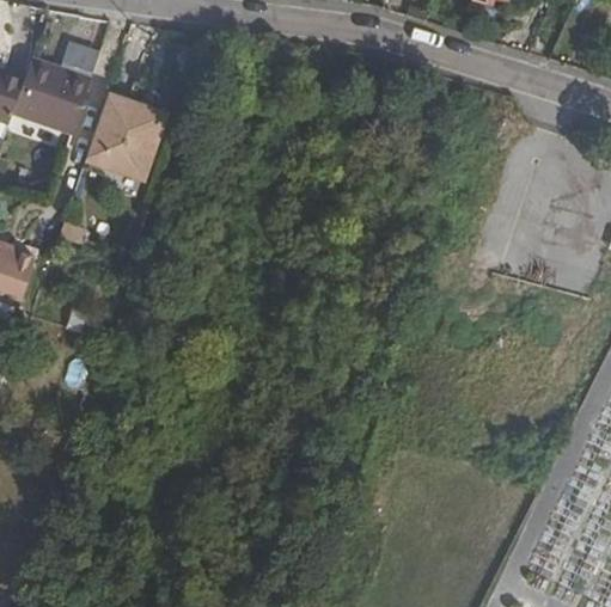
[(52,19),(46,17),(41,31),(47,34),(52,19)]
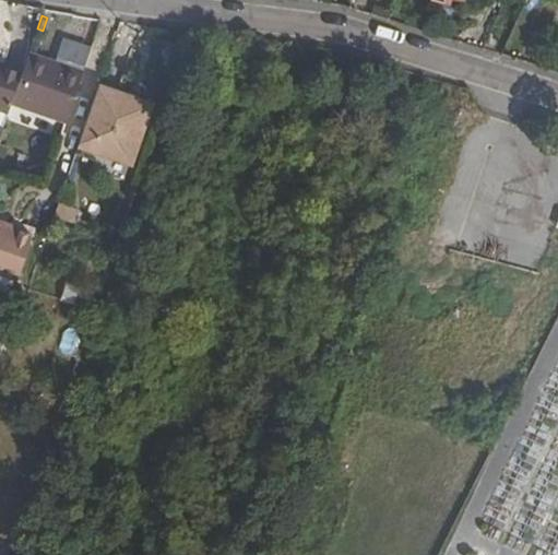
[(91,45),(64,36),(57,56),(82,66),(91,45)]
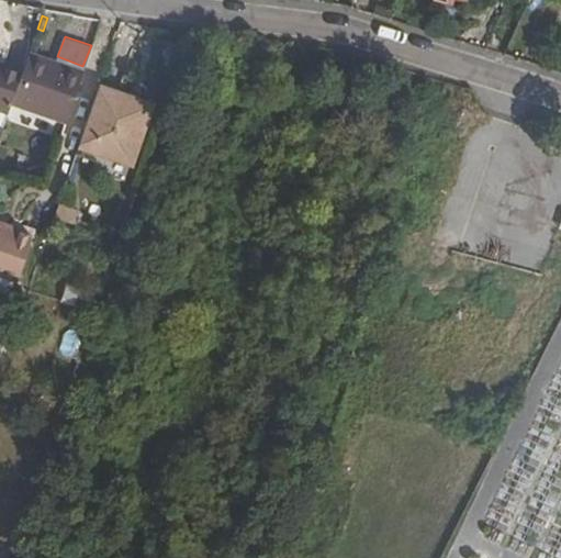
[(66,66),(29,52),(26,59),(64,73),(66,66)]
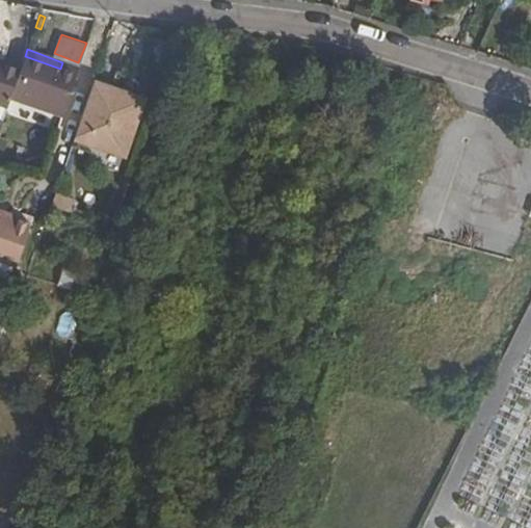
[(0,100),(9,104),(10,98),(23,64),(0,56),(0,100)]
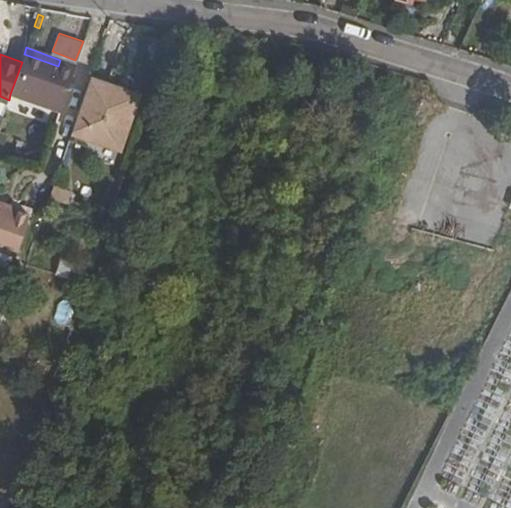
[(22,62),(10,94),(60,111),(76,65),(60,60),(58,66),(24,54),(22,62)]
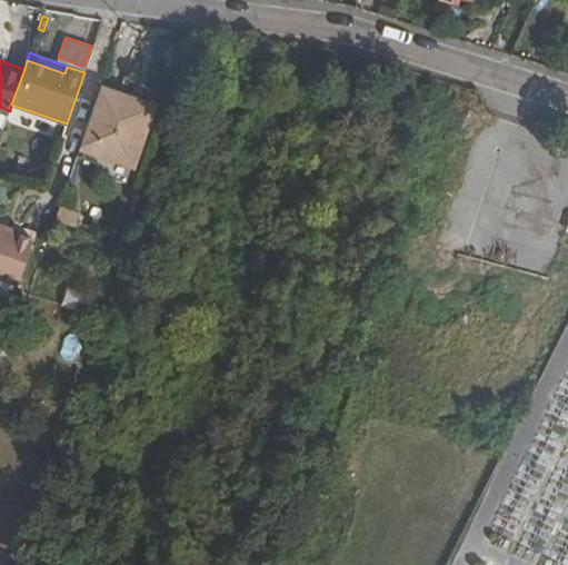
[(101,87),(81,145),(135,162),(156,106),(101,87)]
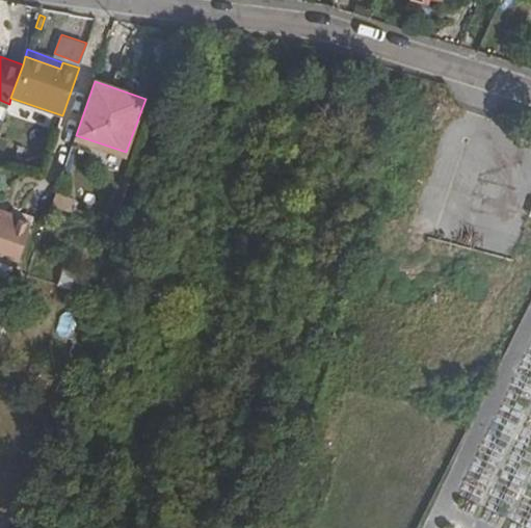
[(0,116),(4,119),(5,113),(9,104),(0,100),(0,116)]
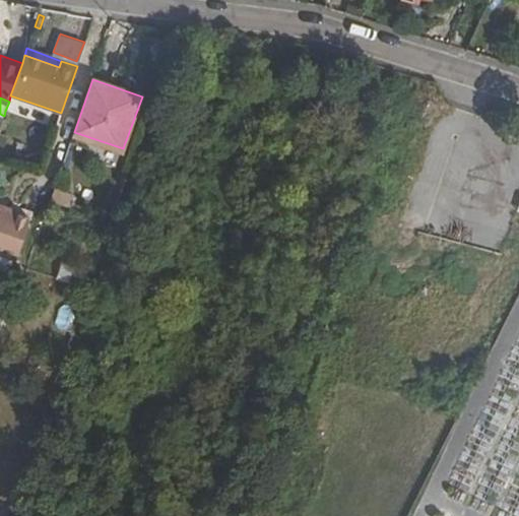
[(55,187),(50,202),(71,210),(76,195),(55,187)]
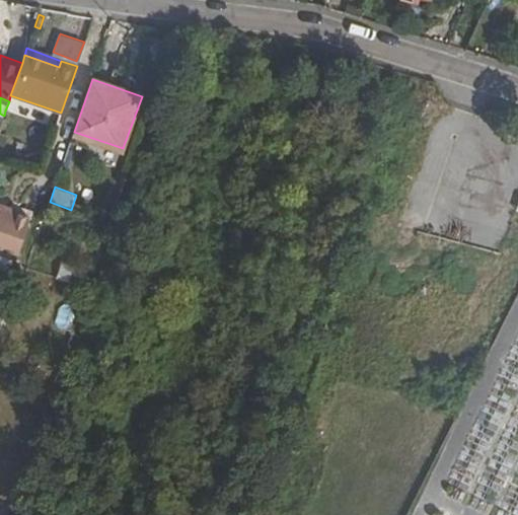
[(5,205),(6,201),(0,198),(0,249),(16,255),(30,214),(18,209),(5,205)]
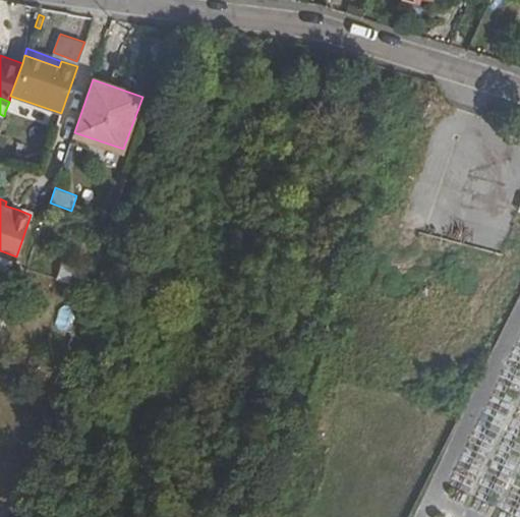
[(20,207),(6,202),(5,206),(18,210),(20,207)]
